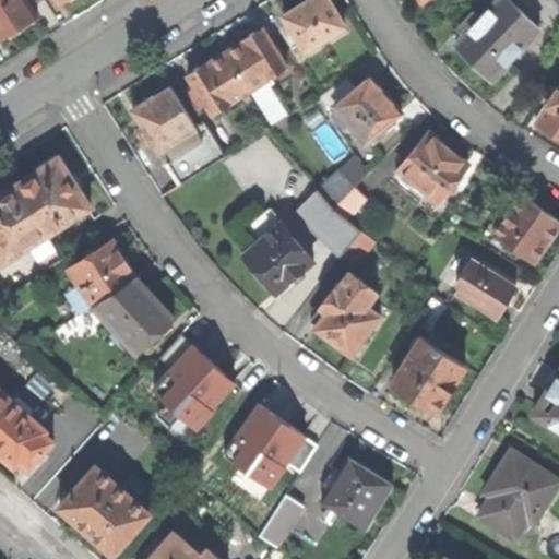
[(0,0),(0,39),(15,31),(36,18),(30,7),(38,0),(0,0)]
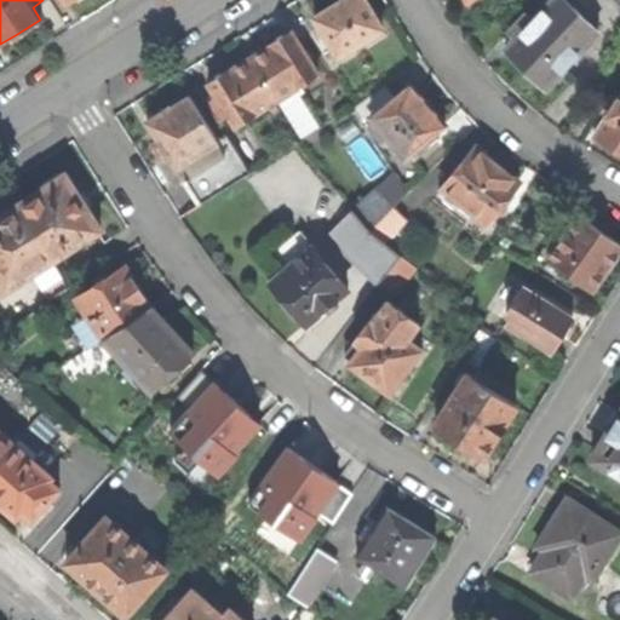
[(338,0),(333,4),(313,17),(336,56),(380,28),(363,0),(338,0)]
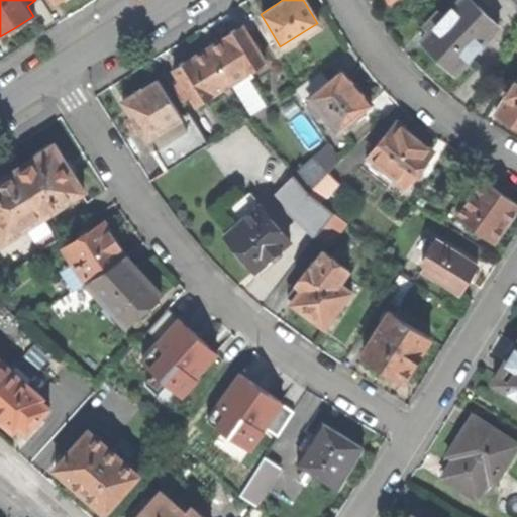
[(440,62),(452,74),(498,26),(471,0),(459,0),(443,17),(437,12),(428,21),(433,27),(419,41),(440,62)]
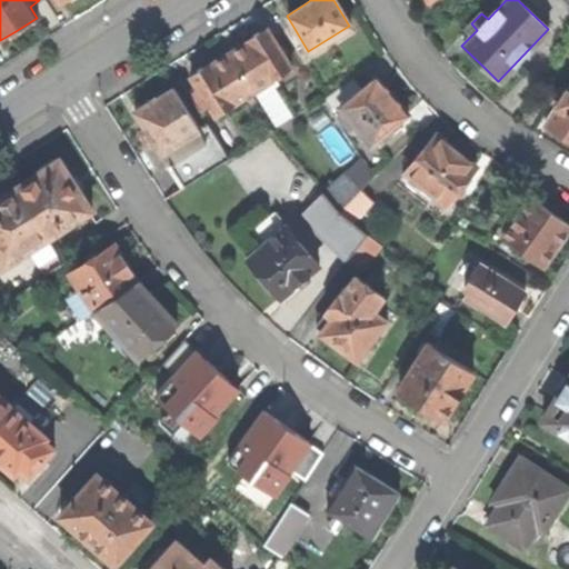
[(246,41),(228,52),(252,92),(290,68),(265,28),(255,35),(246,40),(246,41)]
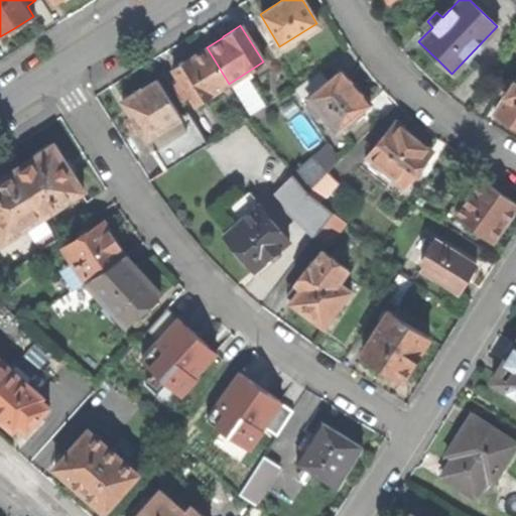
[(179,101),(187,95),(195,106),(229,84),(207,47),(191,57),(190,57),(184,60),(171,69),(177,79),(169,84),(179,101)]
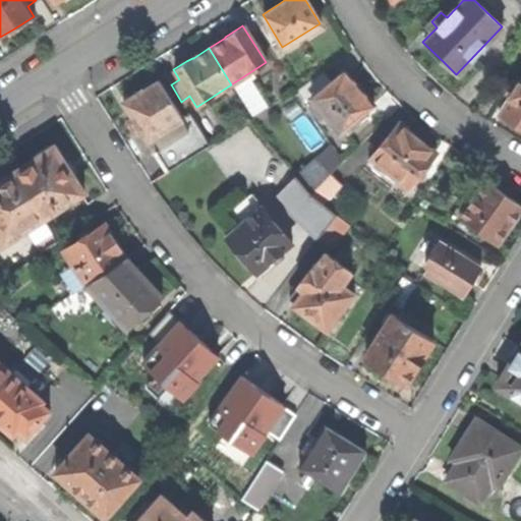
[(325,117),(337,131),(343,127),(346,131),(357,121),(354,117),(370,103),(359,90),(343,69),(327,83),(317,72),(299,87),(312,102),(307,106),(321,121),(325,117)]
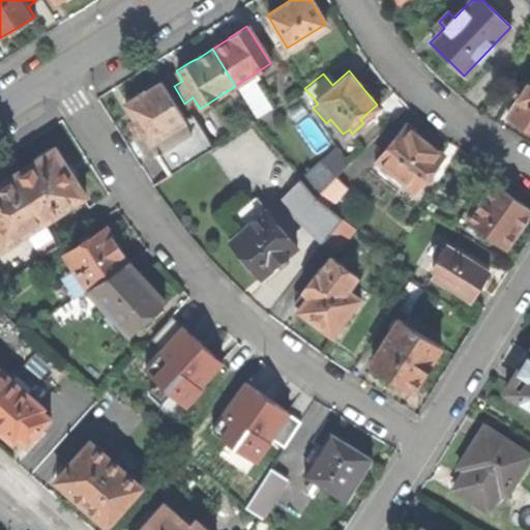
[(525,129),(529,131),(529,79),(505,117),(525,129)]
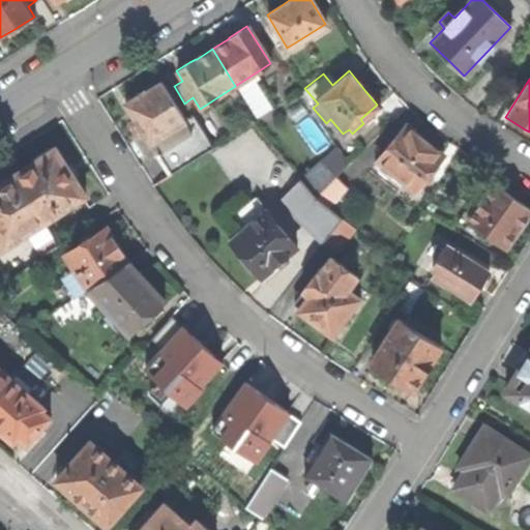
[(169,176),(212,148),(192,115),(183,120),(159,82),(141,93),(123,104),(149,144),(165,134),(171,144),(163,150),(165,155),(158,159),(169,176)]
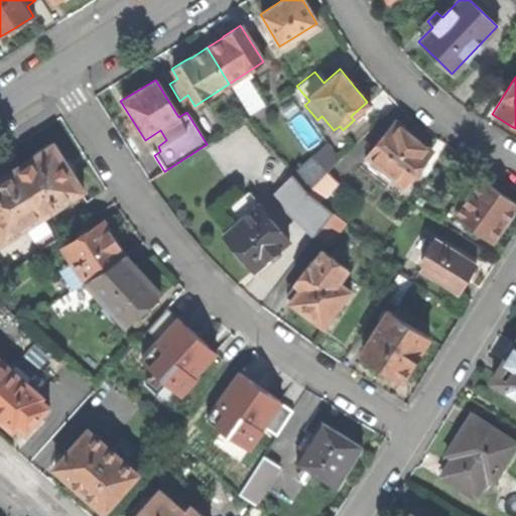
[(394,121),(363,160),(376,171),(380,166),(402,183),(429,150),(412,136),(394,121)]
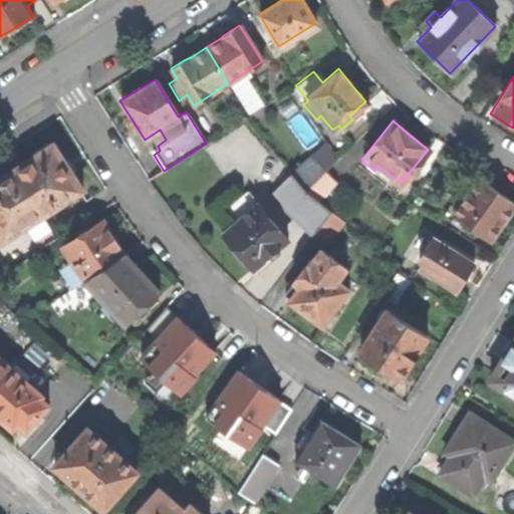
[(35,156),(13,170),(42,215),(82,190),(68,167),(53,143),(34,155),(35,156)]
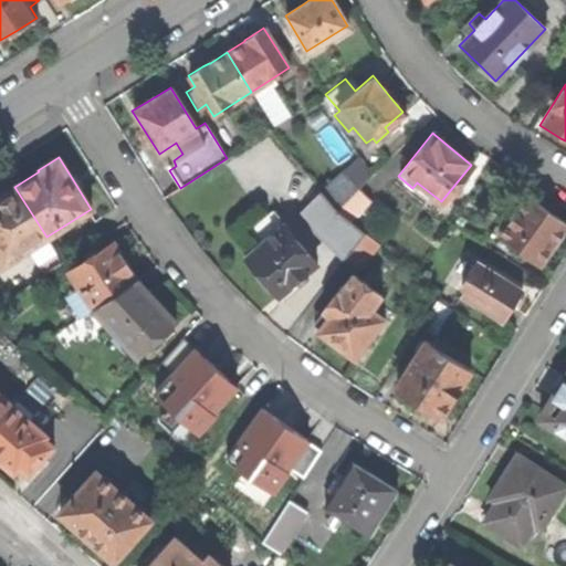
[(342,173),(320,191),(336,211),(350,222),(371,200),(342,173)]
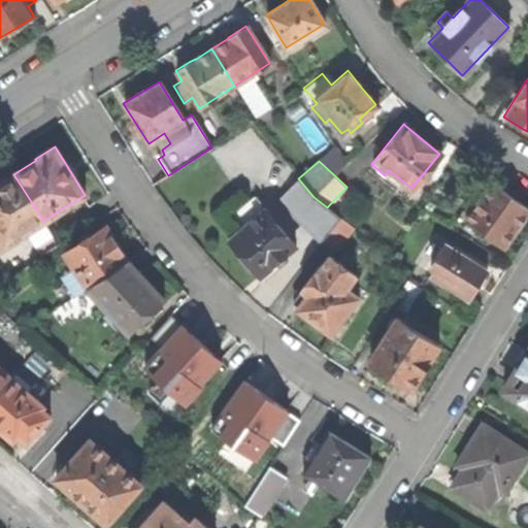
[(0,242),(2,246),(43,221),(13,174),(0,183),(0,242)]
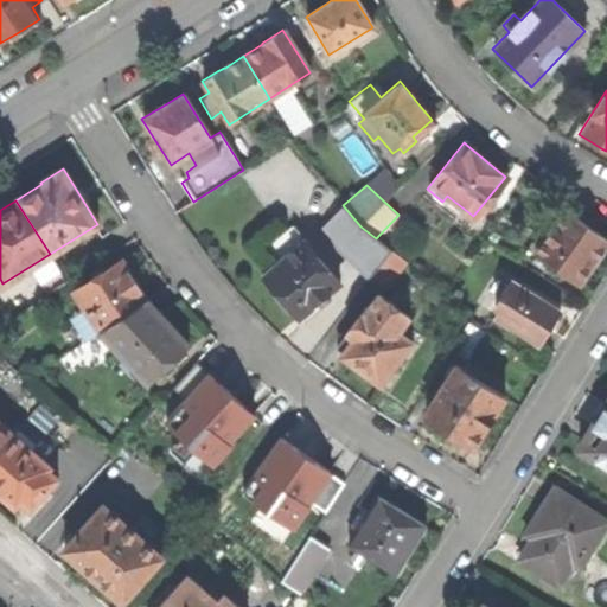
[(343,205),(320,229),(357,264),(378,241),(376,238),(360,227),(343,205)]
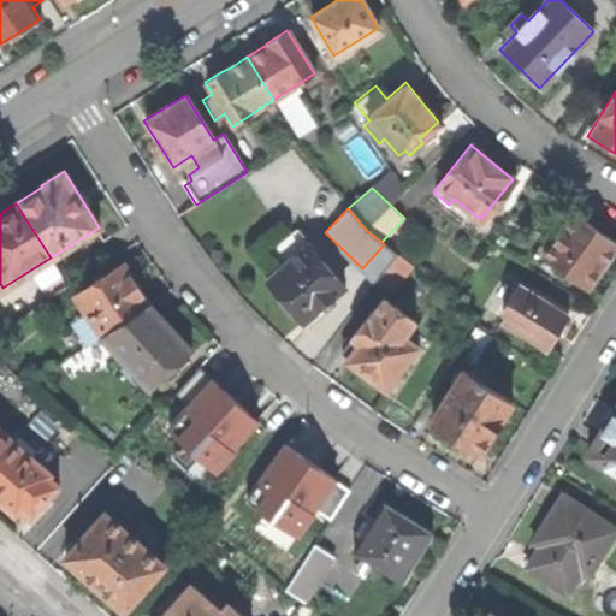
[(573,213),(542,256),(586,289),(615,246),(615,244),(588,225),(573,213)]
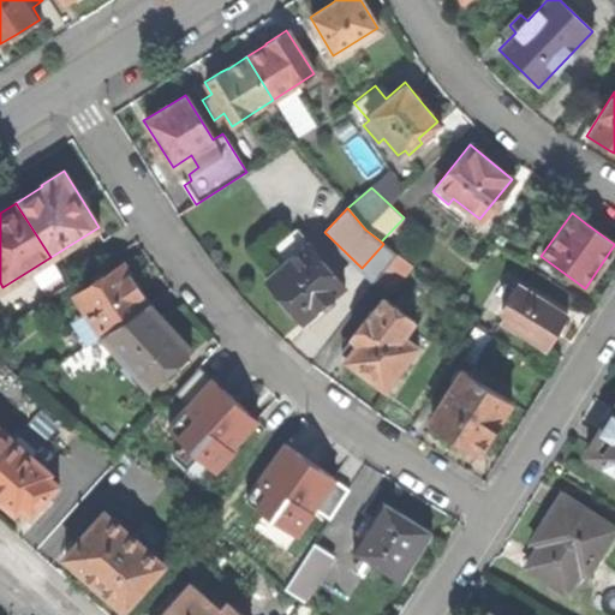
[(302,323),(342,287),(324,267),(330,261),(324,255),(322,257),(310,243),(267,281),(292,311),(302,323)]
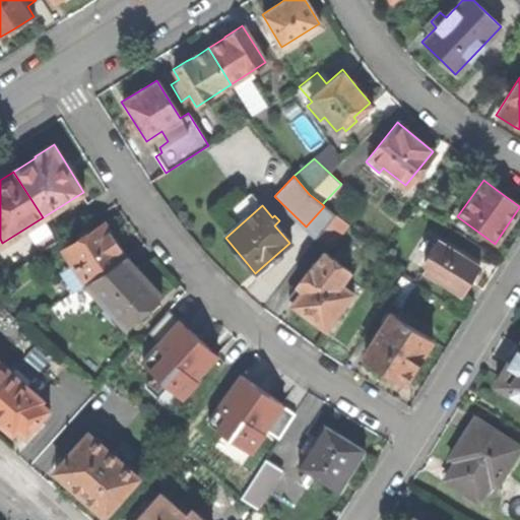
[(347,225),(324,206),(306,226),(304,230),(328,249),(347,225)]
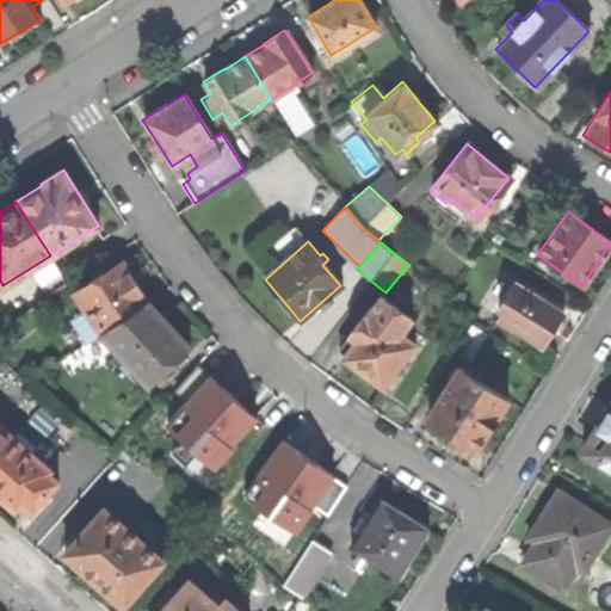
[(75,294),(100,332),(148,302),(129,272),(123,263),(75,294)]
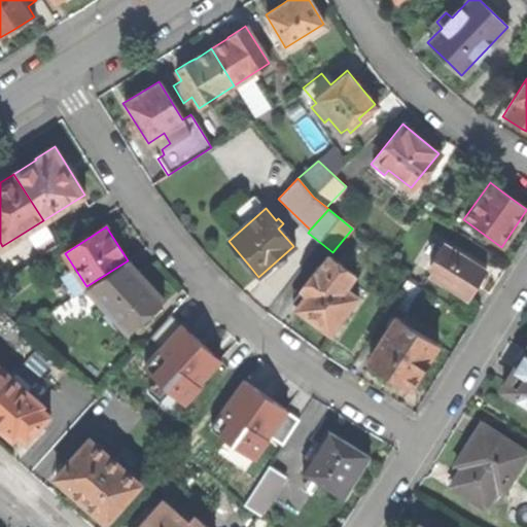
[(428,275),(466,299),(476,283),(485,270),(443,243),(428,265),(433,267),(428,275)]
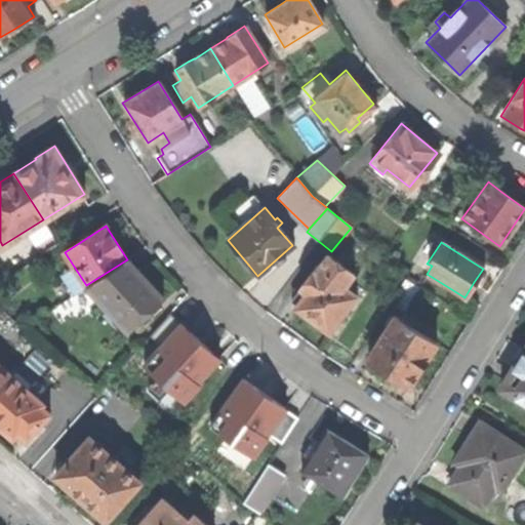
[(328,332),(355,295),(342,287),(353,273),(326,254),(317,268),(315,267),(298,288),(305,293),(294,308),(314,322),(328,332)]
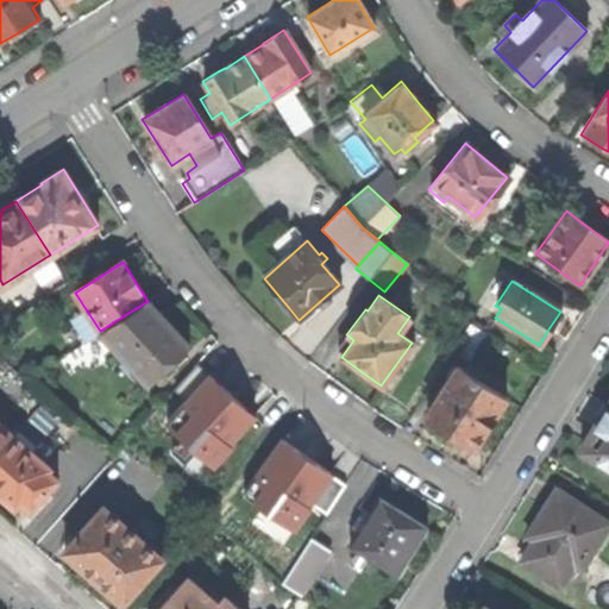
[(175,331),(148,301),(100,331),(146,383),(188,346),(175,331)]
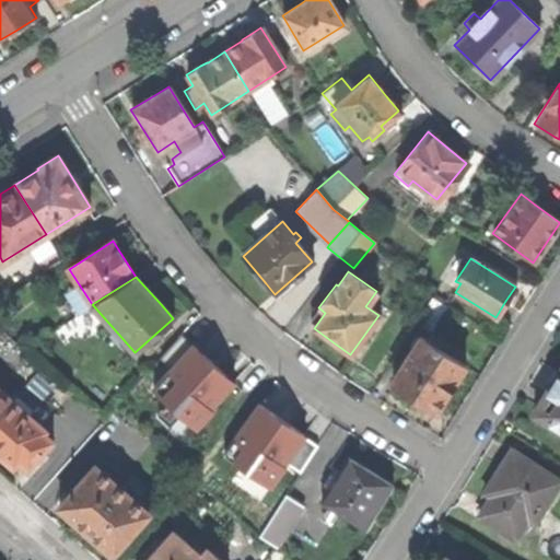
[(416,323),(430,333),(445,307),(431,298),(416,323)]
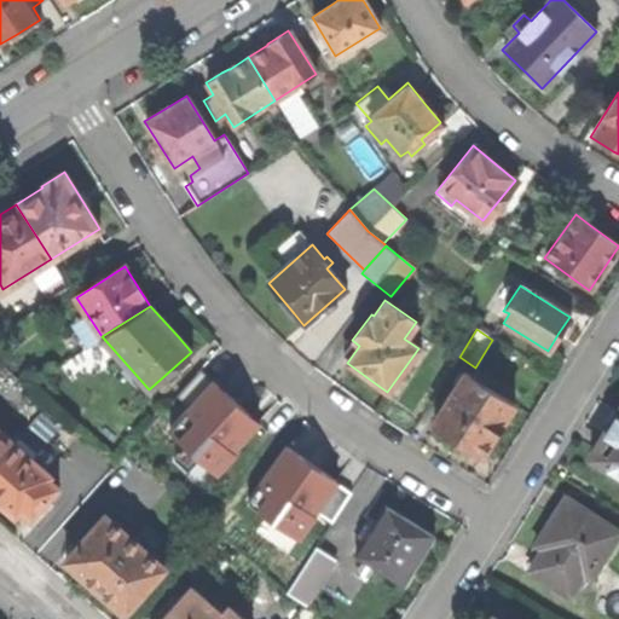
[(460,441),(480,455),(513,405),(466,374),(432,424),(460,441)]
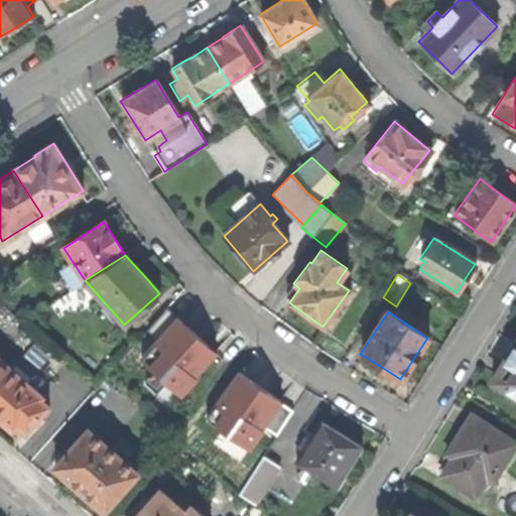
[(226,358),(183,319),(146,360),(188,399),(226,358)]
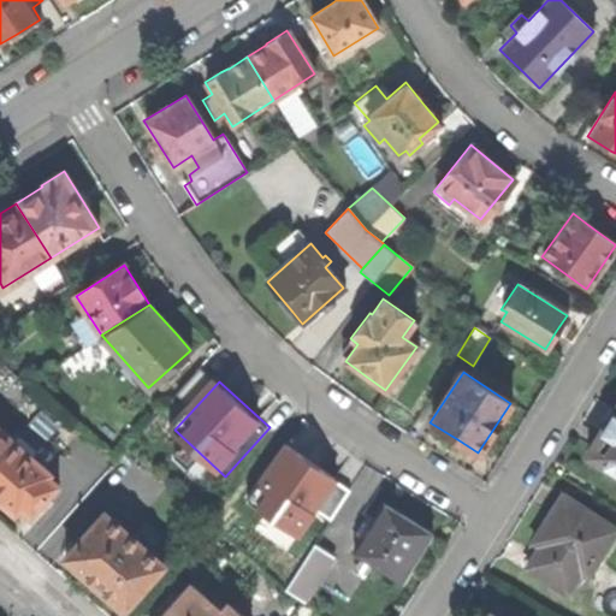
[(591,457),(615,472),(615,410),(612,416),(615,418),(591,457)]
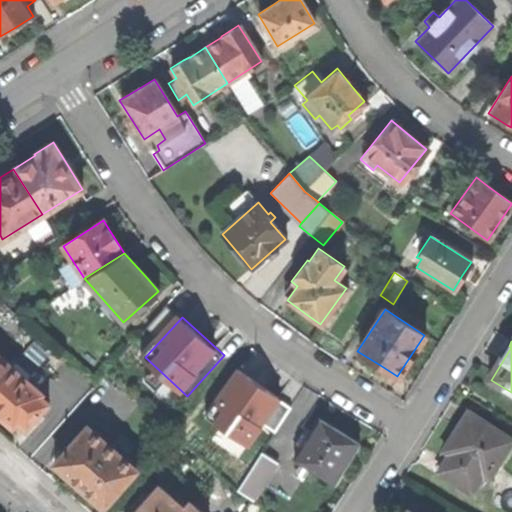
[(0,376),(10,365),(0,355),(0,376)]
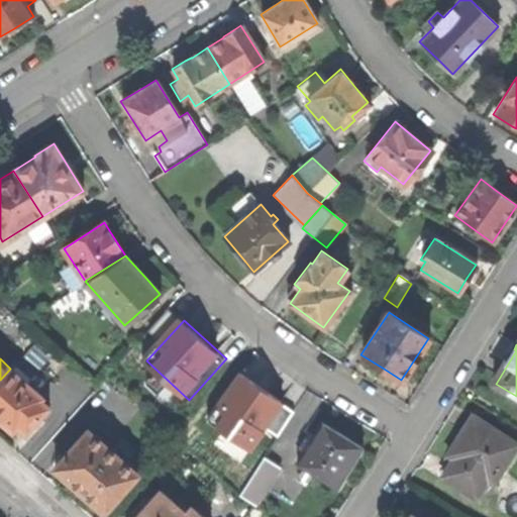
[(24,433),(47,406),(39,398),(41,396),(10,369),(0,380),(0,419),(1,421),(12,430),(16,425),(24,433)]
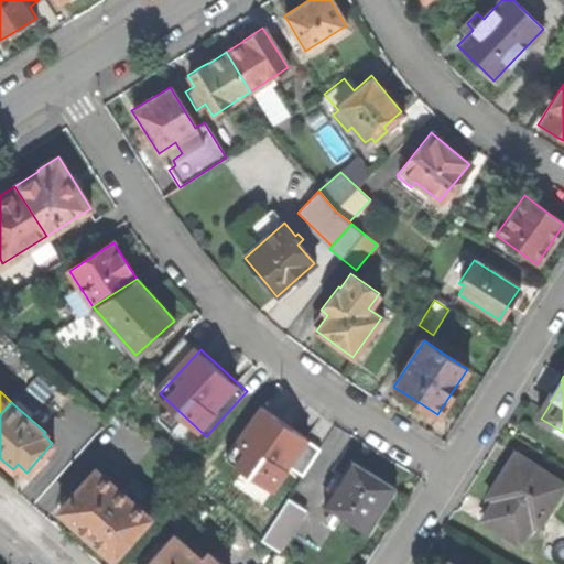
[(318,444),(269,410),(235,458),(284,492),(318,444)]
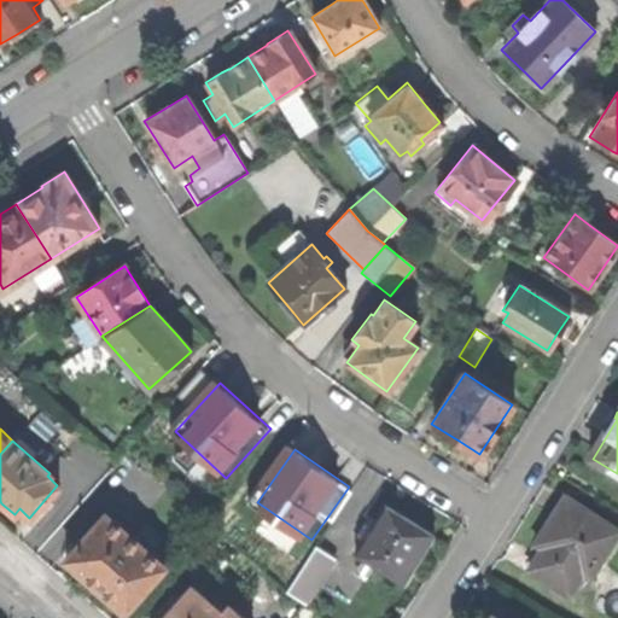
[(528,571),(570,598),(582,576),(590,579),(617,532),(617,530),(565,497),(546,530),(535,546),(541,551),(528,571)]
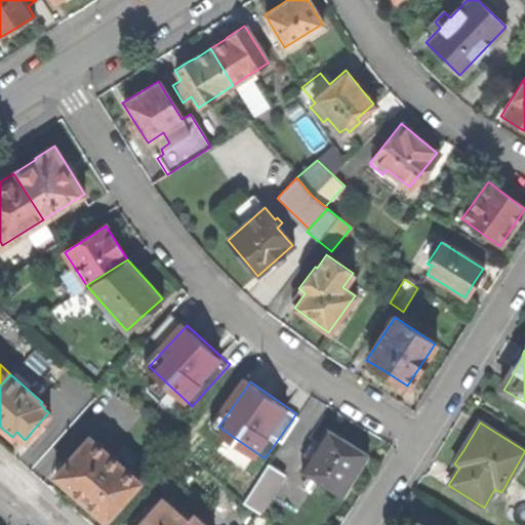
[(326,429),(303,469),(342,494),(367,454),(353,445),(326,429)]
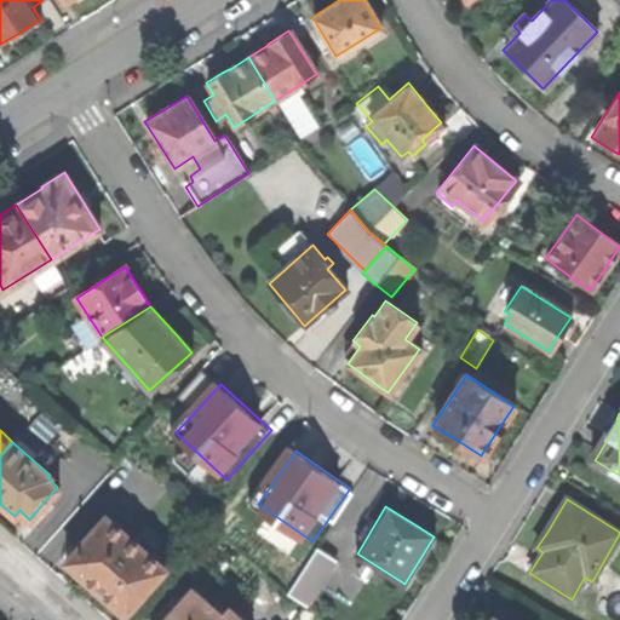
[(124,612),(162,567),(104,515),(64,561),(85,578),(79,584),(89,592),(98,601),(104,595),(124,612)]
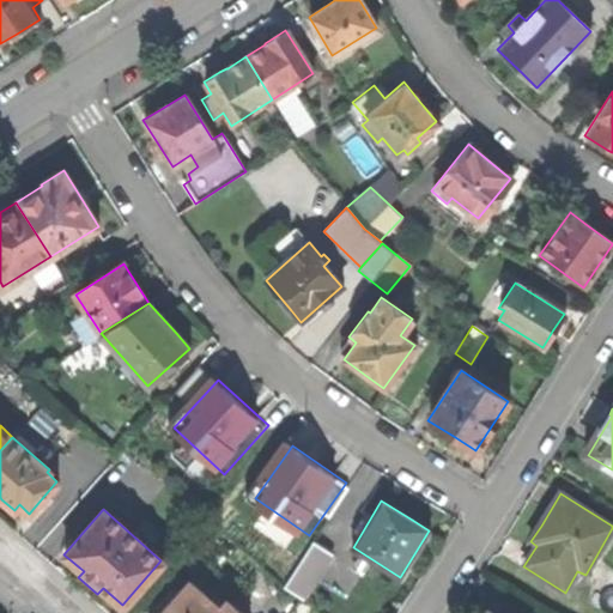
[(314,541),(295,570),(314,581),(331,553),(314,541)]
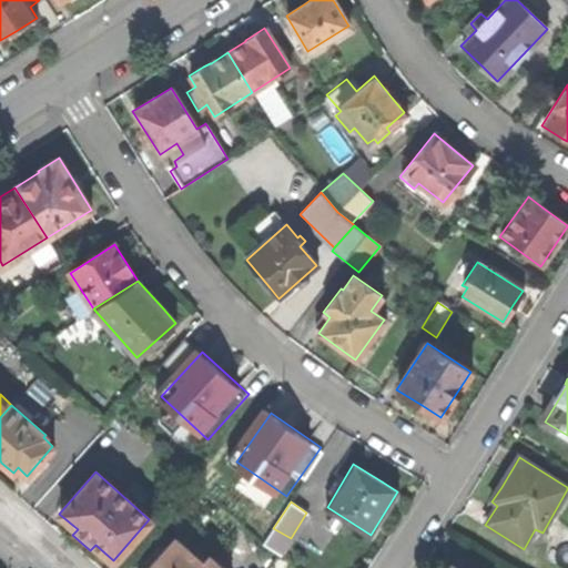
[(262,545),(280,557),(291,538),(273,528),(262,545)]
